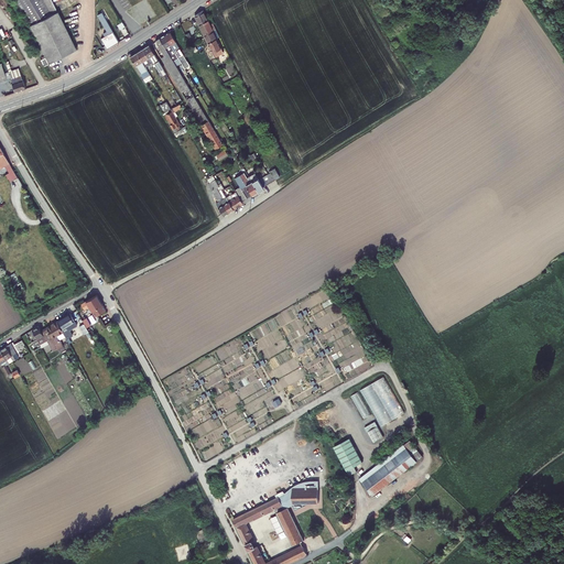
[(43,57),(46,56),(50,63),(76,49),(52,0),(17,0),(38,41),(39,43),(34,45),(39,55),(44,53),(45,54),(42,55),(43,57)]
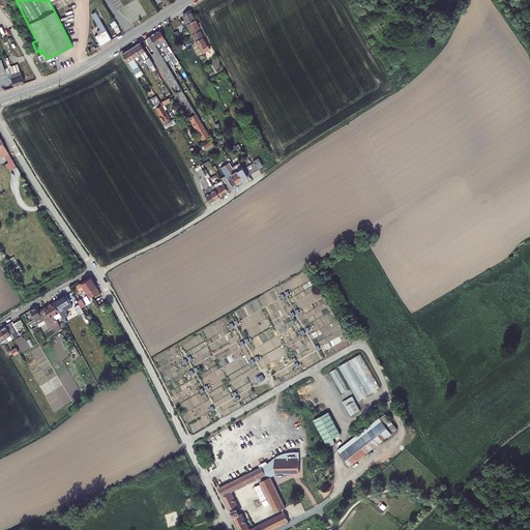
[(190,9),(182,15),(186,23),(195,19),(190,9)]
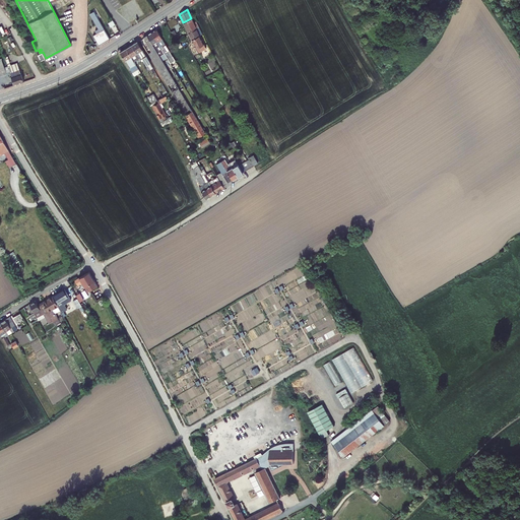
[(96,33),(93,35),(99,45),(110,39),(93,11),(90,13),(99,28),(95,30),(96,33)]
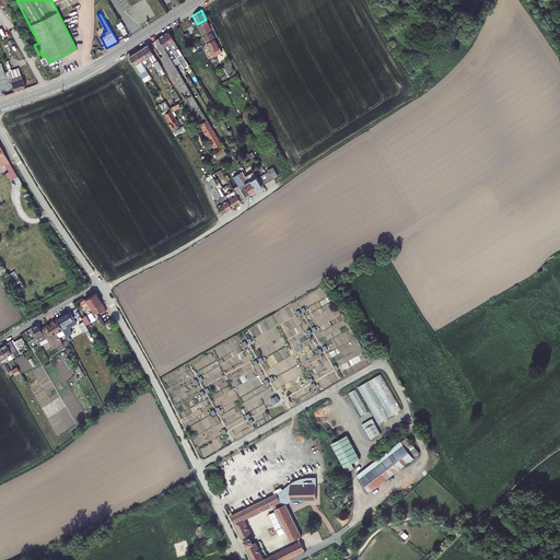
[(206,20),(197,24),(202,35),(213,28),(211,23),(208,24),(206,20)]
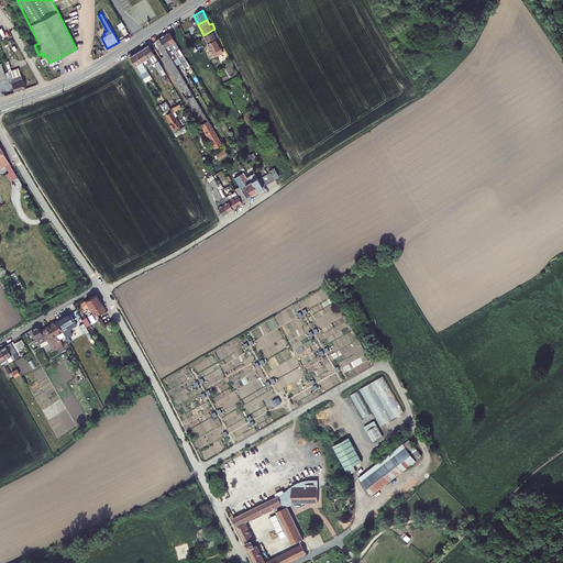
[(196,31),(192,24),(188,26),(188,29),(186,30),(188,34),(196,31)]
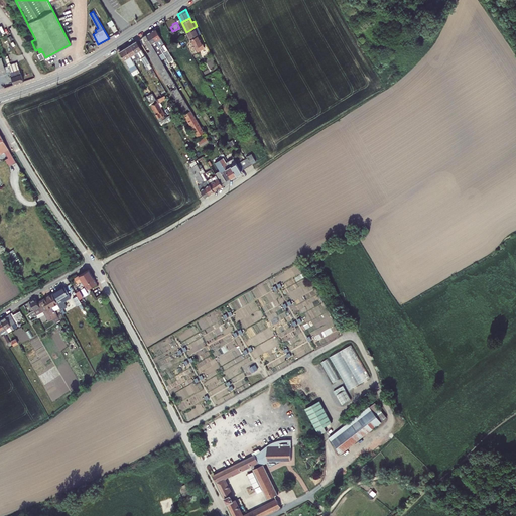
[(197,26),(186,32),(189,39),(199,35),(201,34),(197,26)]
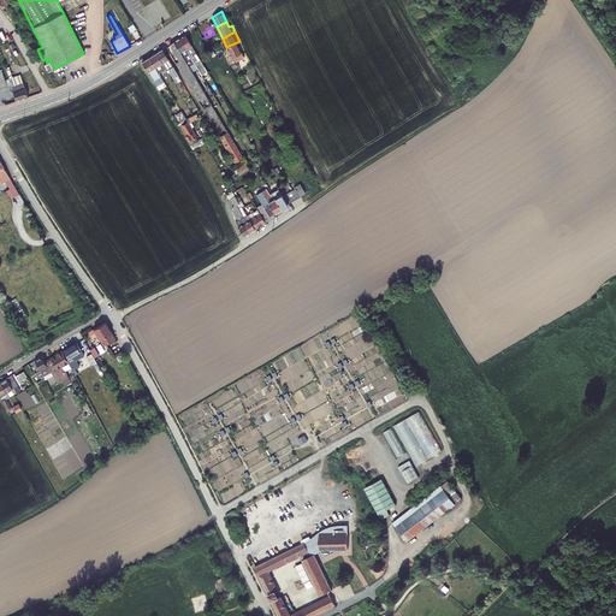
[(185,35),(179,39),(187,49),(191,46),(185,35)]
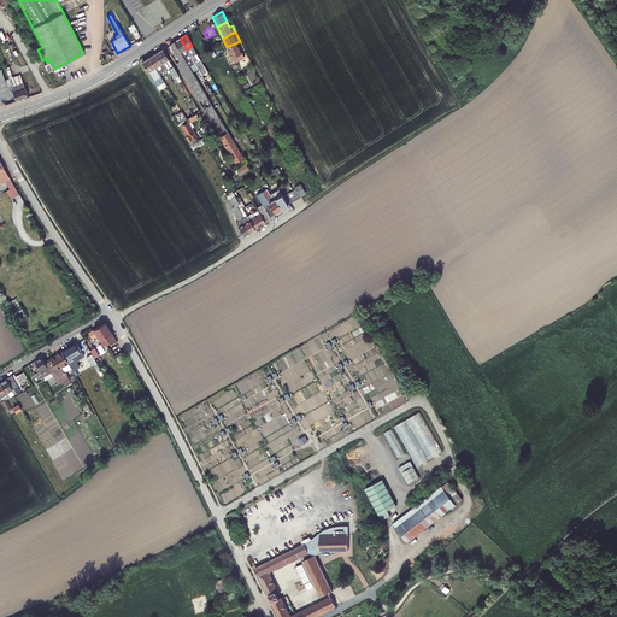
[(193,74),(199,70),(191,57),(187,50),(180,39),(175,41),(193,74)]
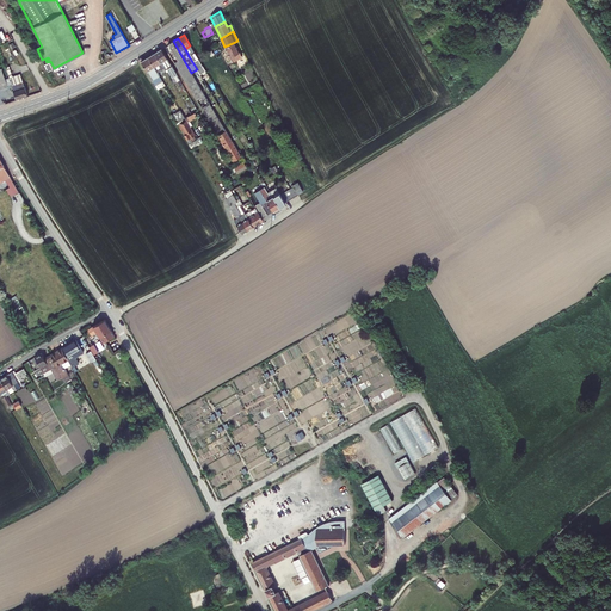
[(168,44),(178,61),(174,63),(233,161),(241,156),(191,73),(173,41),(168,44)]
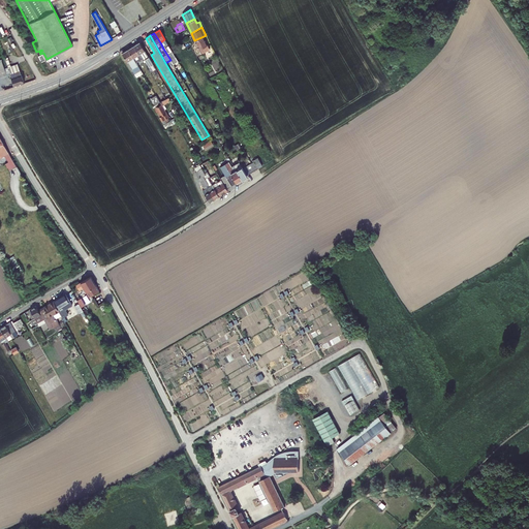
[(210,50),(204,36),(194,40),(201,54),(210,50)]
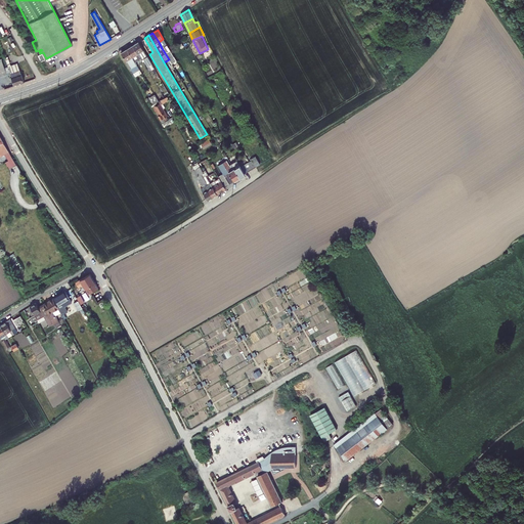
[(138,42),(132,45),(140,57),(145,54),(138,42)]
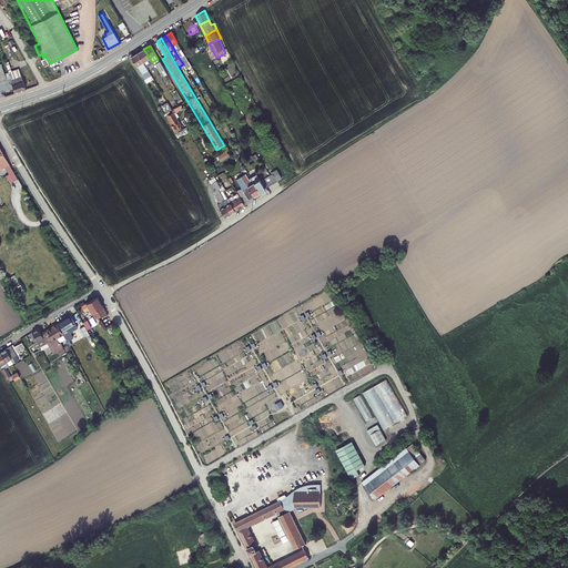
[(143,49),(138,53),(146,67),(152,63),(152,62),(143,49)]
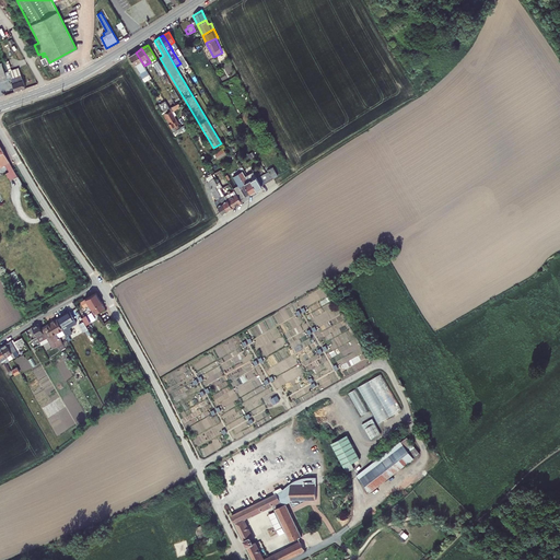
[(178,48),(173,51),(181,63),(186,60),(178,48)]
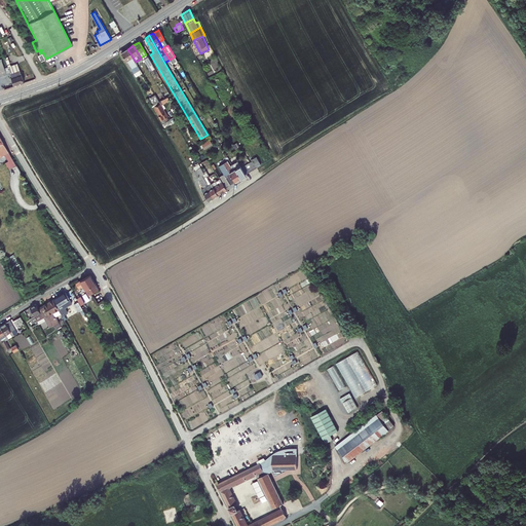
[(121,52),(130,69),(137,65),(136,62),(127,49),(121,52)]
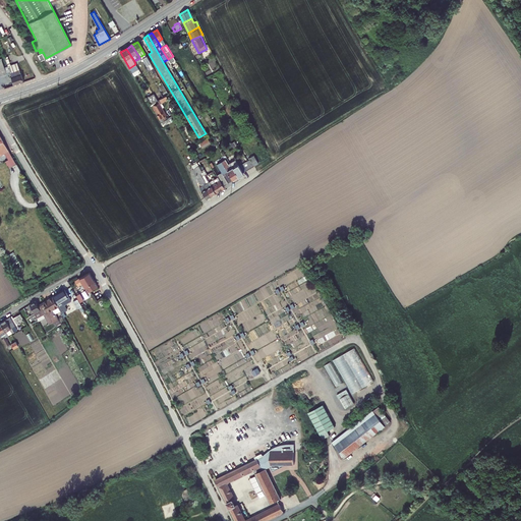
[(151,64),(147,56),(142,58),(147,66),(151,64)]
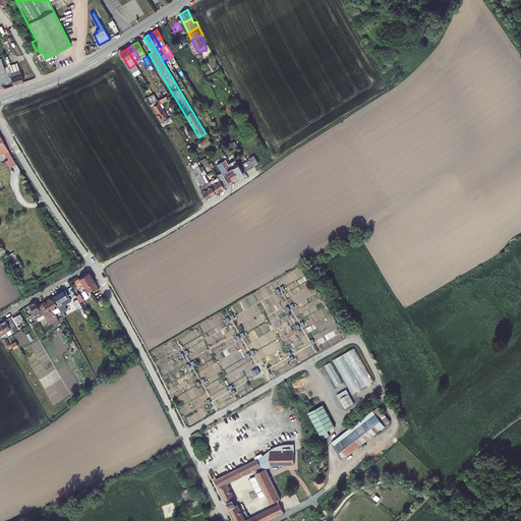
[(0,59),(0,75),(0,77),(10,73),(8,66),(3,58),(0,59)]
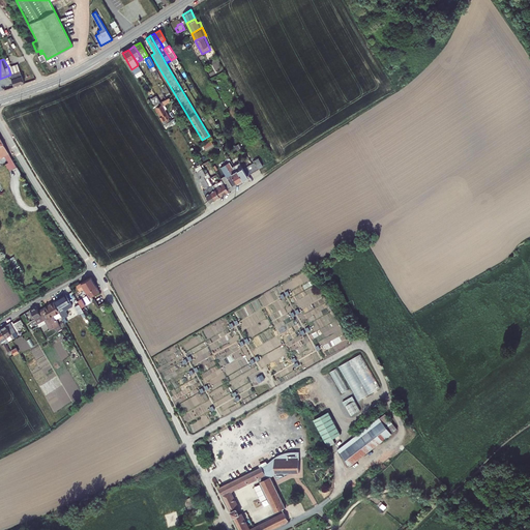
[(24,83),(18,64),(8,67),(10,75),(15,86),(24,83)]
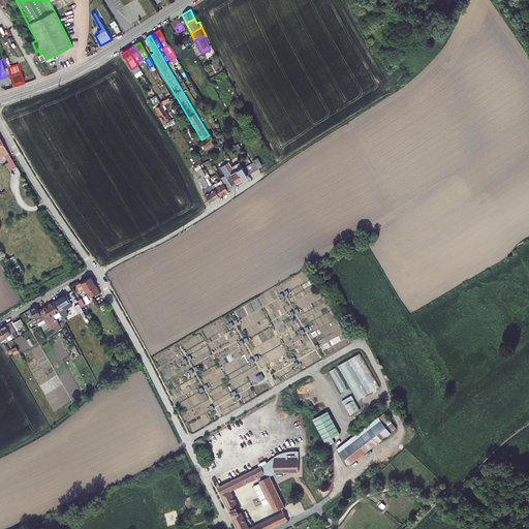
[(149,99),(153,105),(160,102),(156,95),(149,99)]
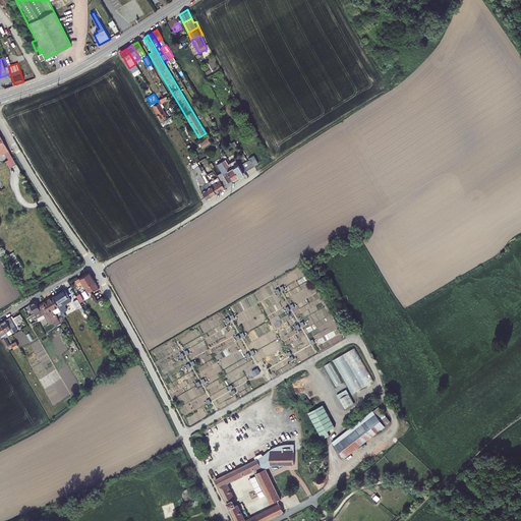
[(165,96),(158,101),(151,104),(149,105),(151,107),(152,107),(163,126),(175,119),(174,117),(173,118),(171,115),(167,117),(163,108),(164,107),(162,103),(168,100),(165,96)]
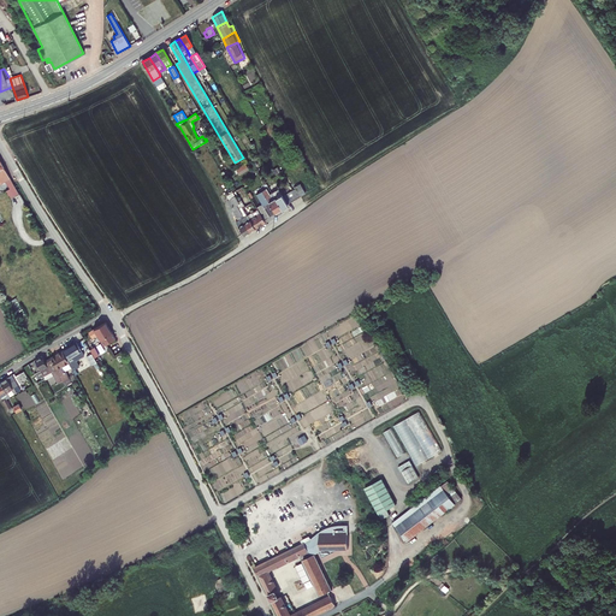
[(15,178),(0,153),(0,185),(6,183),(15,178)]
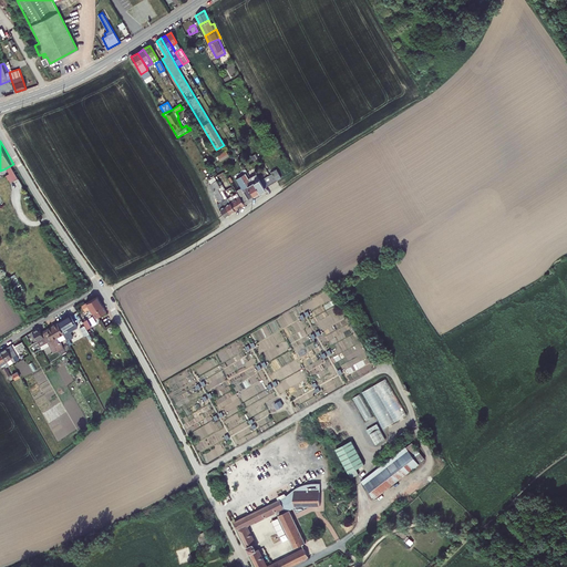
[(222,161),(229,155),(226,151),(218,155),(222,161)]
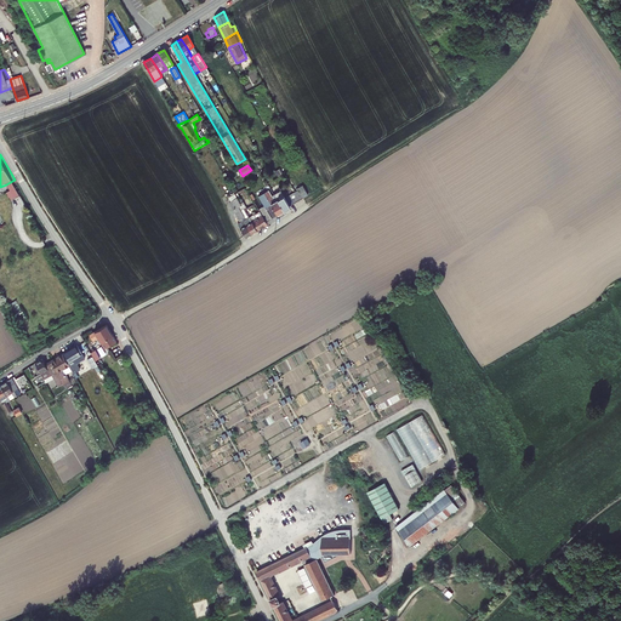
[(15,180),(6,184),(15,199),(23,194),(15,180)]
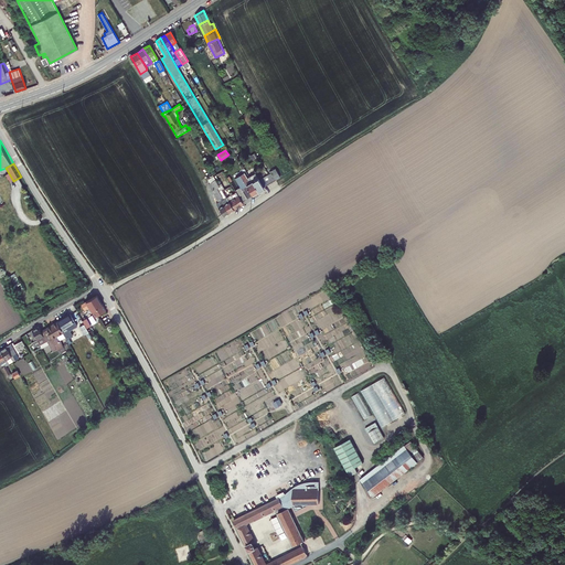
[(270,171),(272,173),(276,180),(280,177),(275,169),(270,171)]
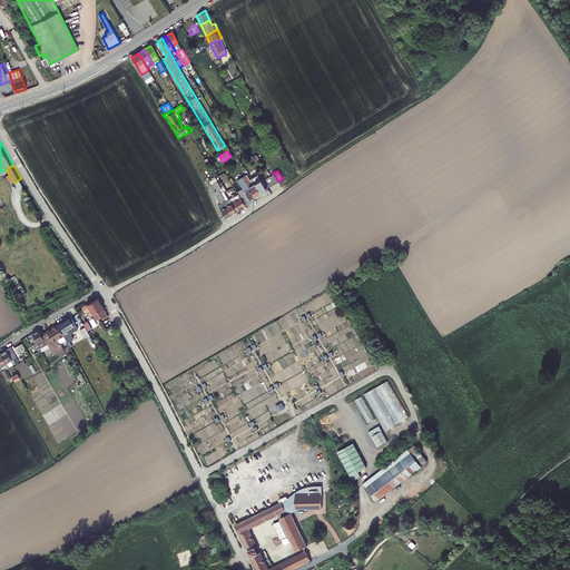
[(248,185),(249,185),(256,196),(261,194),(255,184),(254,184),(252,178),(249,180),(245,173),(241,175),(243,177),(237,180),(243,188),(249,200),(255,197),(248,185)]
